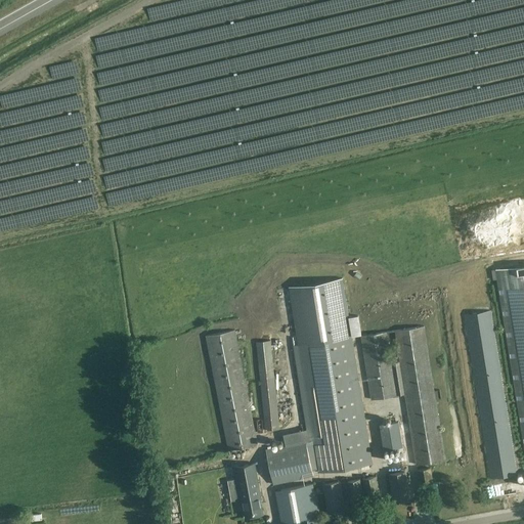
[(523,444),(523,264),(495,269),(523,444)]
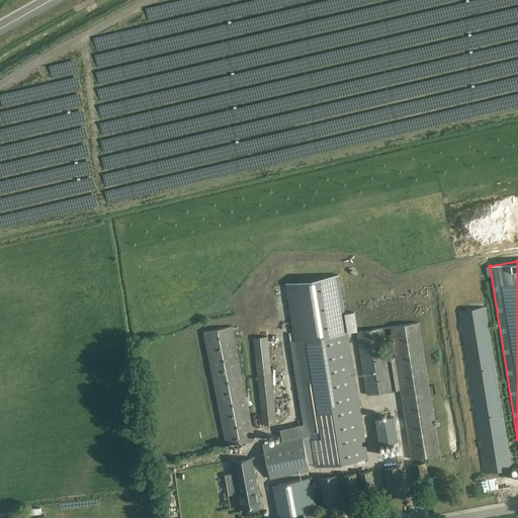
[(311,439),(304,440),(303,436),(263,444),(270,479),(310,469),(309,464),(315,463),(315,466),(367,458),(347,332),(338,275),(285,283),(294,340),(311,439)]
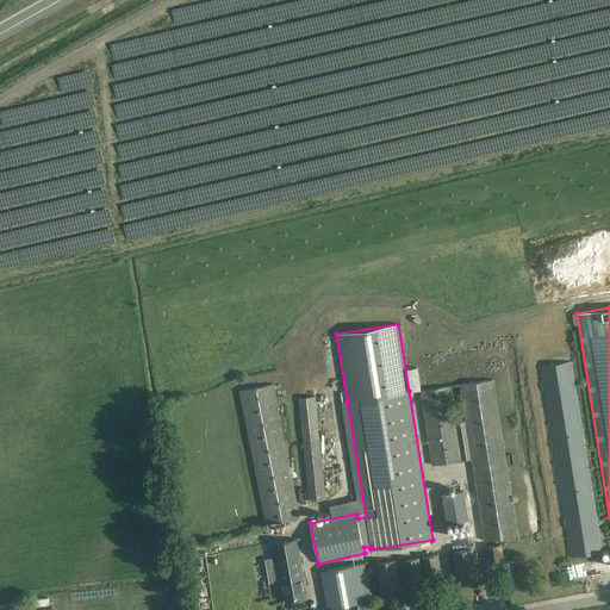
[(602,552),(571,362),(540,367),(571,556),(602,552)]
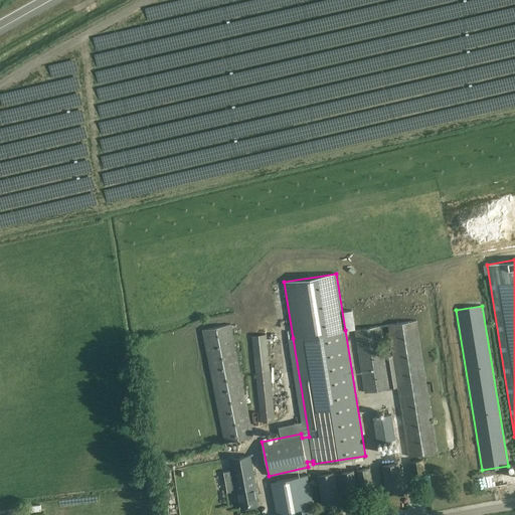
[(384,357),(380,329),(355,332),(365,392),(398,387),(408,457),(437,453),(416,322),(388,326),(392,355),(384,357)]
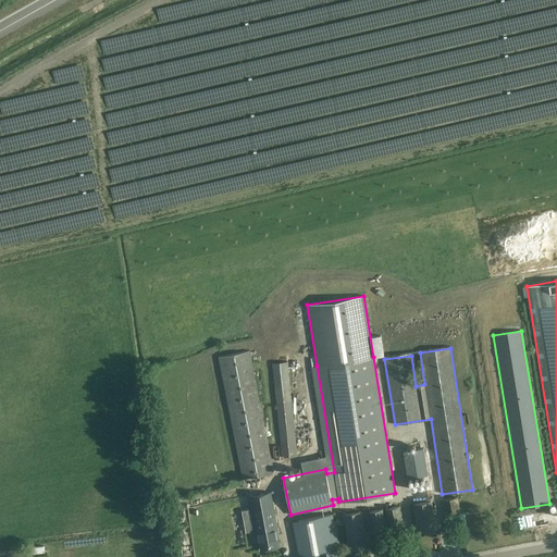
[(273,473),(249,353),(219,359),(243,479),(273,473)]
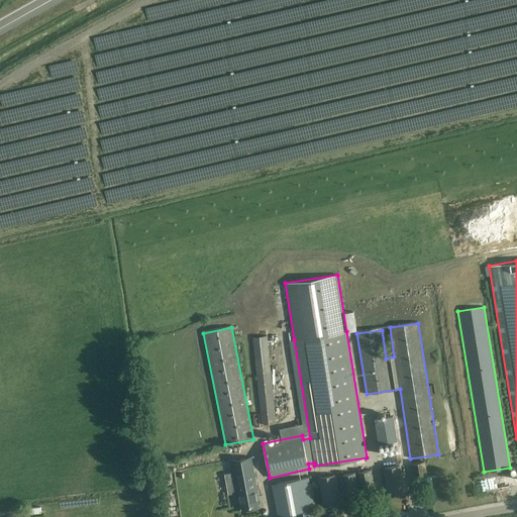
[(252,337),(263,424),(276,422),(267,335),(252,337)]
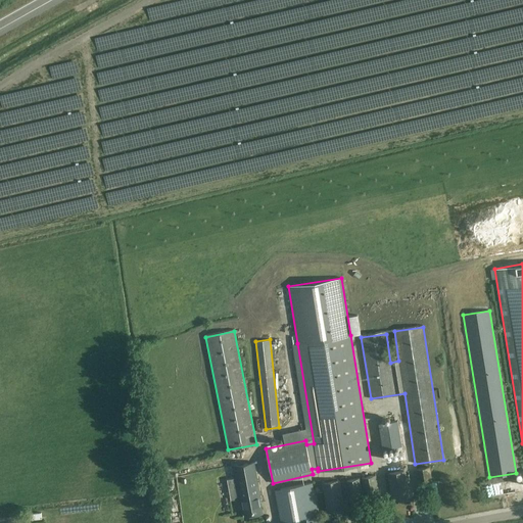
[(378,423),(382,448),(401,445),(397,420),(378,423)]
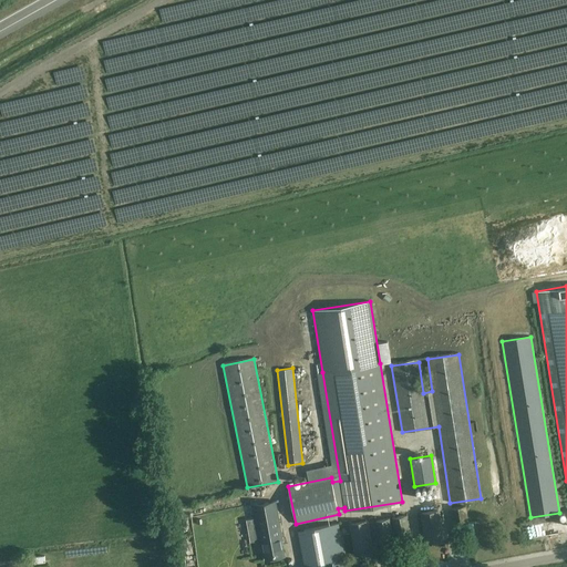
[(282,538),(276,501),(253,505),(259,543),(263,543),(266,560),(284,557),(280,539),(282,538)]
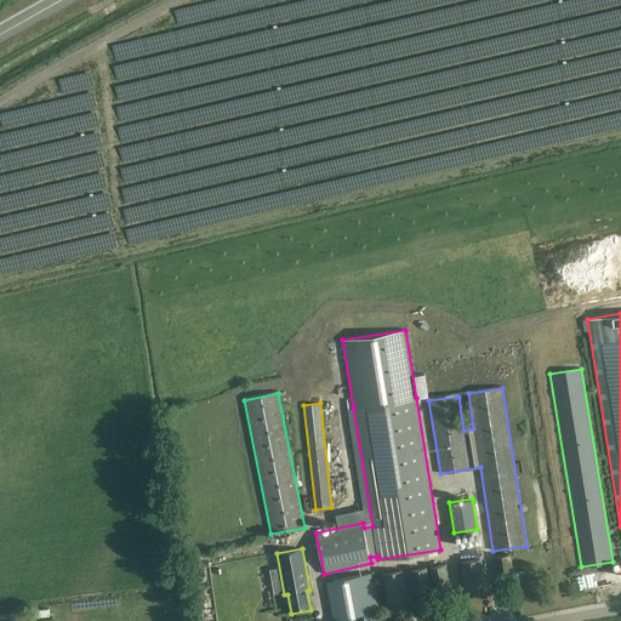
[(511,554),(494,557),(497,579),(513,576),(511,554)]
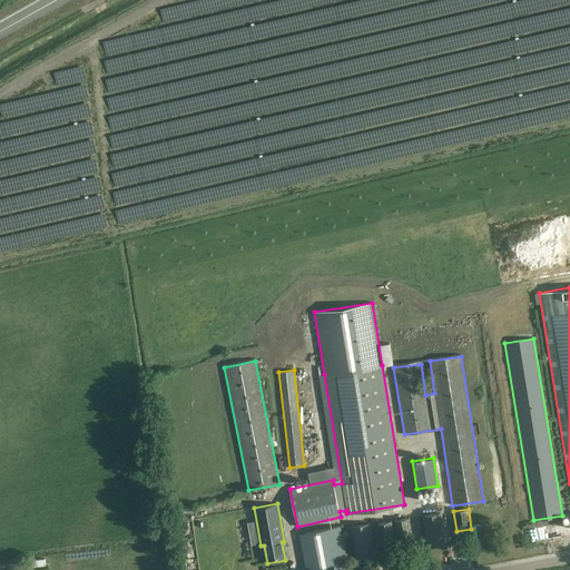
[(445,544),(441,513),(424,516),(428,547),(445,544)]
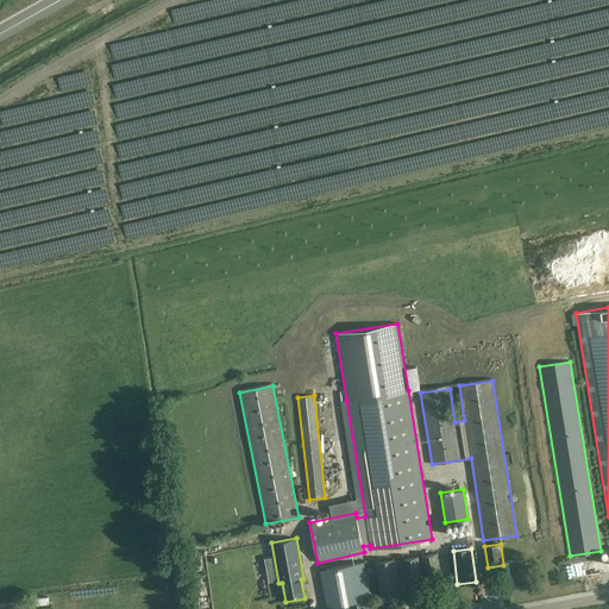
[(425,577),(441,575),(438,553),(421,556),(425,577)]
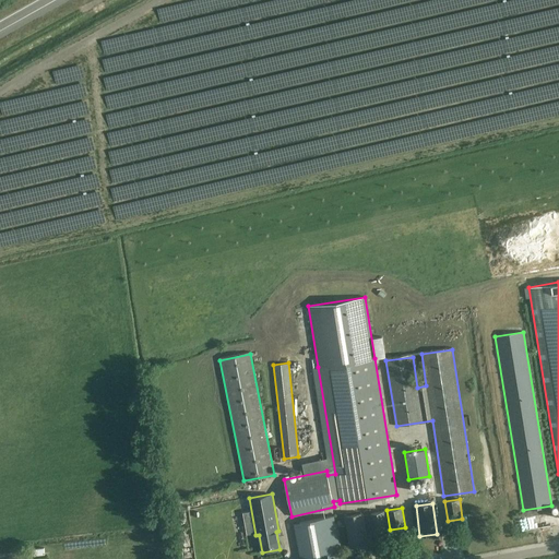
[(373,533),(382,531),(388,530),(384,510),(369,513),(373,533)]
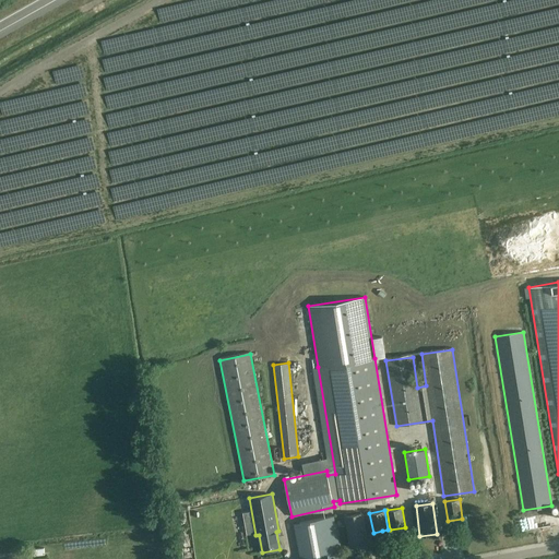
[(367,544),(361,513),(345,516),(351,547),(367,544)]
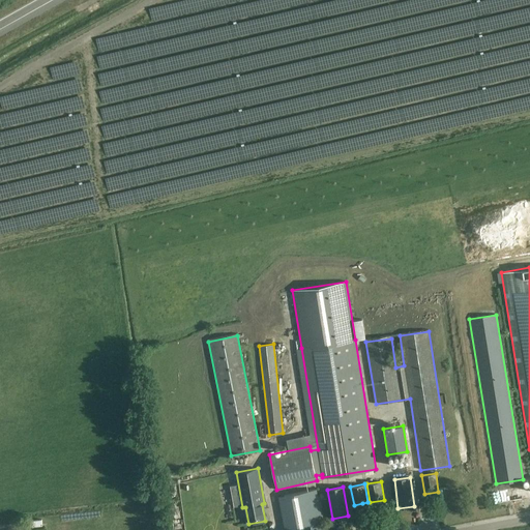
[(323,529),(316,489),(284,495),(290,529),(300,528),(300,529),(323,529)]
